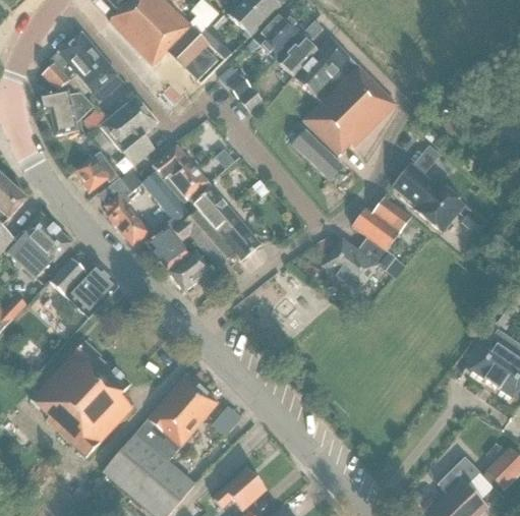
[(110,18),(153,64),(169,49),(196,78),(217,58),(205,47),(210,42),(169,0),(128,0),(120,9),(110,18)]
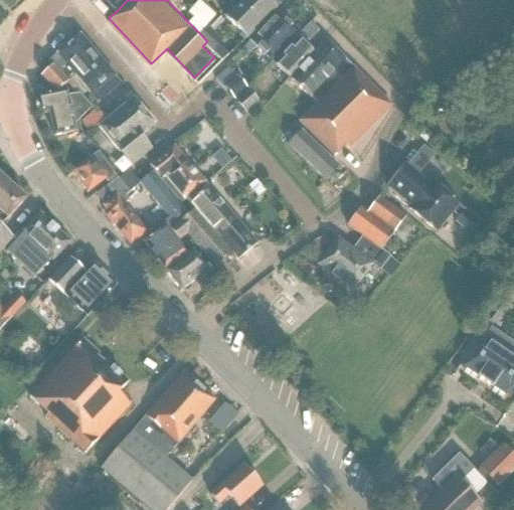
[(110,0),(119,9),(127,0),(110,0)]
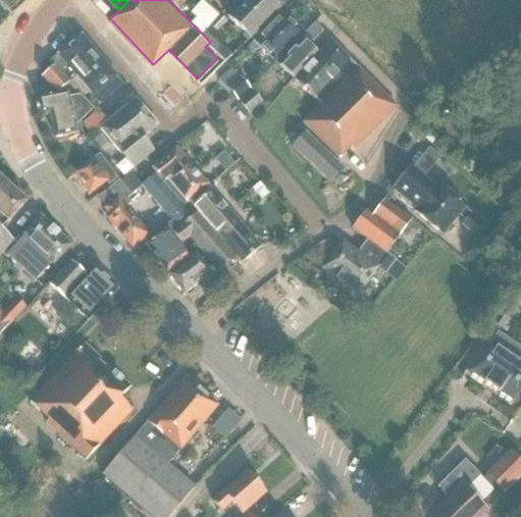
[(219,14),(208,3),(205,0),(199,0),(192,8),(199,13),(191,21),(203,32),(219,14)]
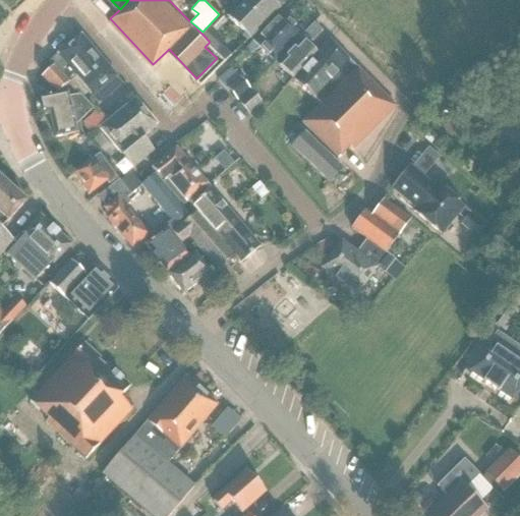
[(238,0),(226,13),(251,36),(281,5),(275,0),(238,0)]
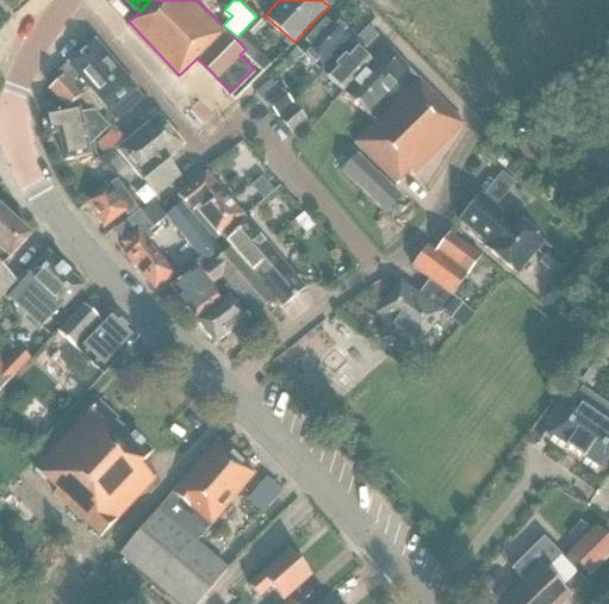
[(356,35),(331,10),(298,44),(324,68),(342,50),(356,35)]
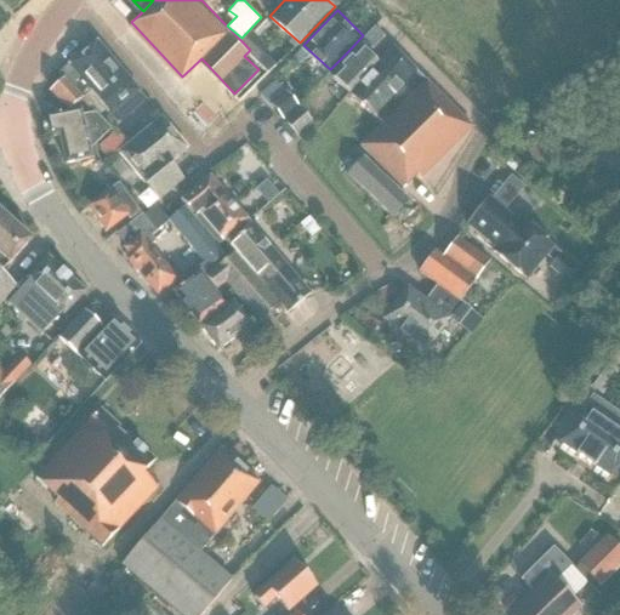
[(263,15),(261,17),(242,38),(239,39),(256,55),(267,44),(259,35),(271,23),(263,15)]
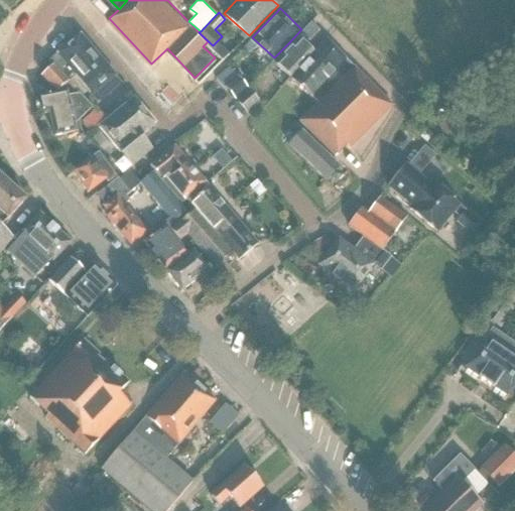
[(302,29),(301,29),(289,42),(292,45),(277,62),(291,75),(313,49),(304,40),(308,36),(310,38),(320,28),(312,20),(302,29)]
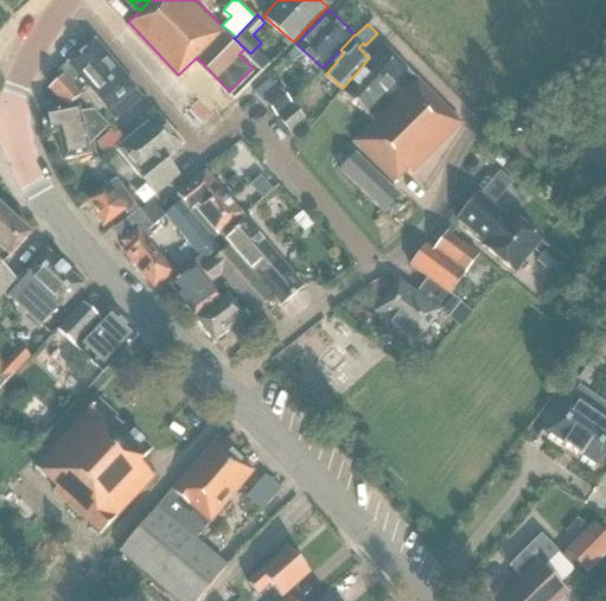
[(82,93),(80,90),(88,82),(110,108),(138,85),(95,36),(57,68),(63,76),(51,88),(65,103),(71,102),(82,93)]
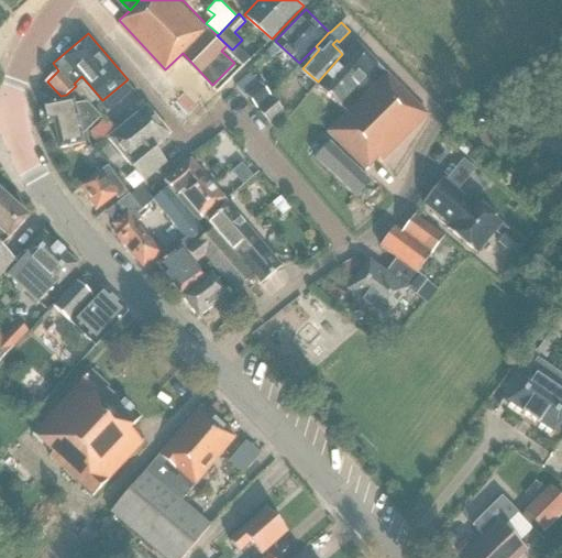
[(328,129),(366,167),(379,155),(383,159),(429,112),(357,40),(319,83),(348,110),(328,129)]
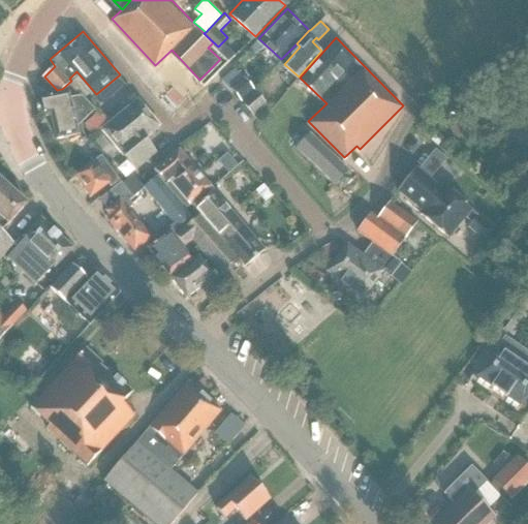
[(235,65),(221,76),(229,86),(243,74),(235,65)]
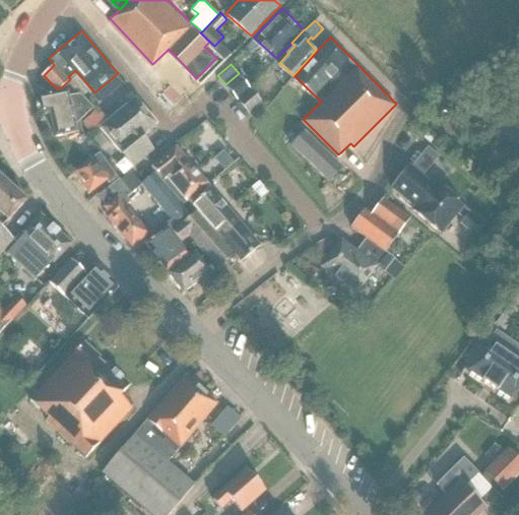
[(240,101),(251,87),(239,73),(225,84),(240,101)]
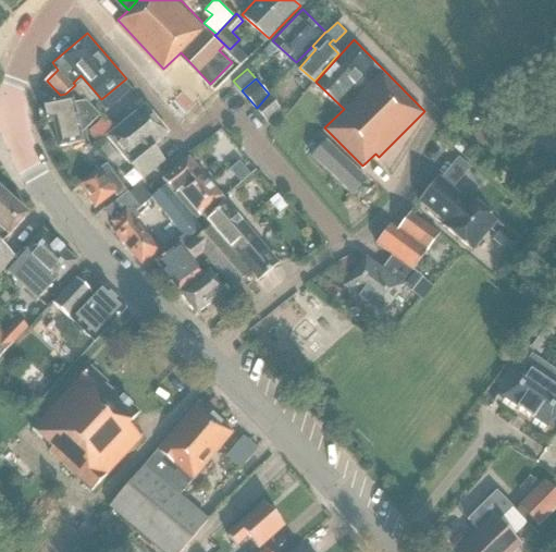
[(287,108),(305,87),(298,82),(281,102),(287,108)]
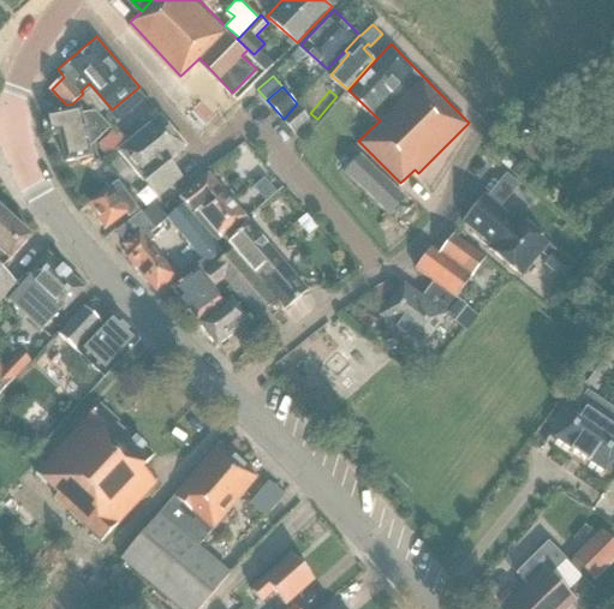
[(310,119),(297,103),(284,119),(294,132),(310,119)]
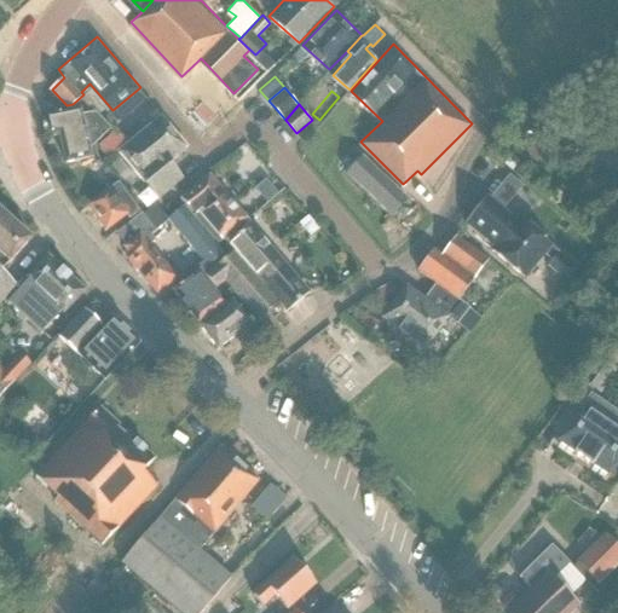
[(92,154),(92,155),(99,154),(98,138),(111,125),(97,108),(82,111),(81,105),(51,113),(55,133),(61,131),(67,160),(92,154)]
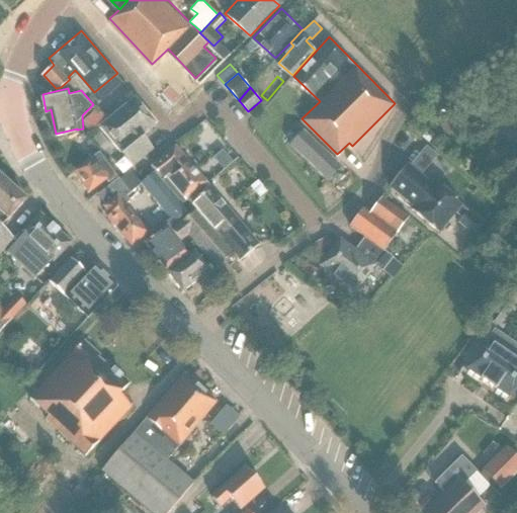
[(100,124),(121,150),(116,154),(128,168),(153,147),(142,134),(157,120),(136,95),(100,124)]
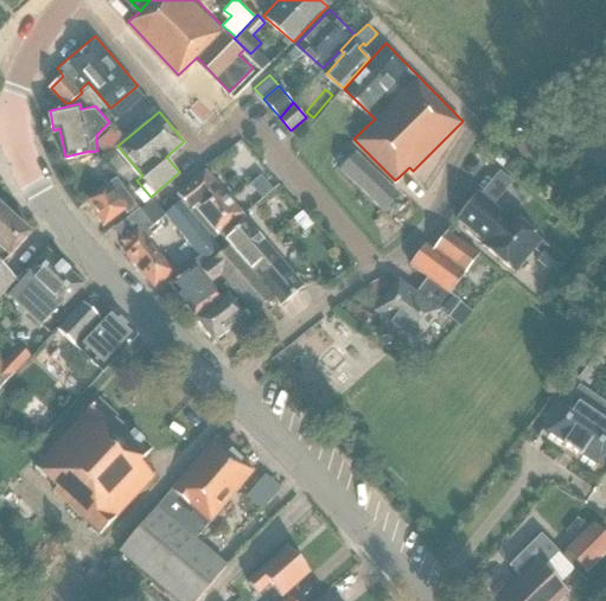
[(357,151),(342,167),(384,209),(400,192),(357,151)]
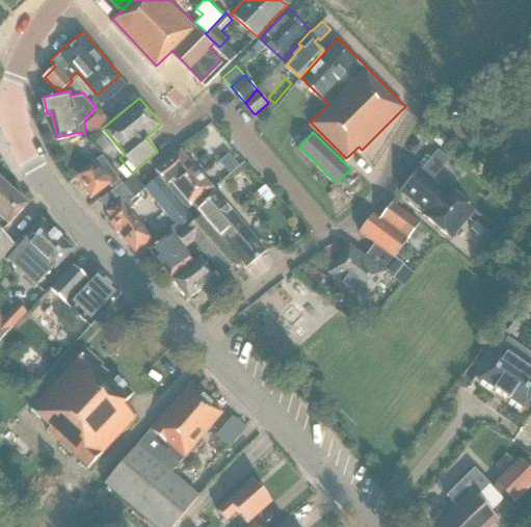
[(156,167),(160,174),(188,206),(213,185),(180,147),(156,167)]
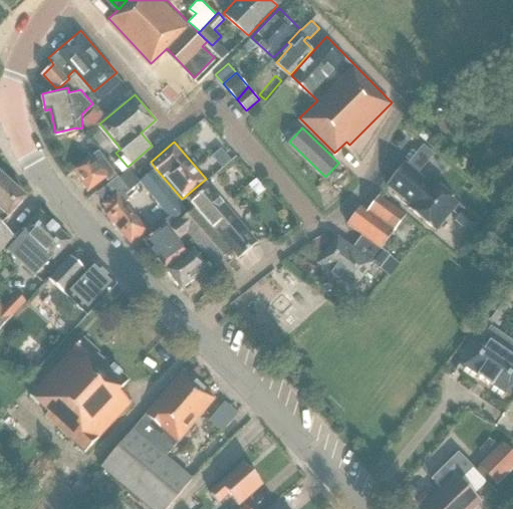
[(73,168),(88,189),(106,175),(109,178),(117,172),(99,149),(73,168)]
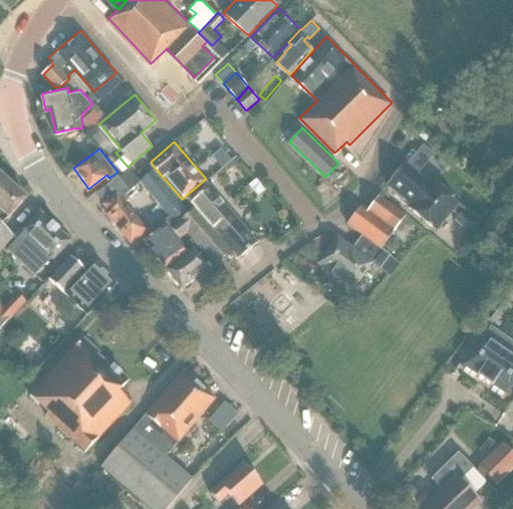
[(411,202),(414,204),(432,182),(406,161),(388,183),(411,202)]
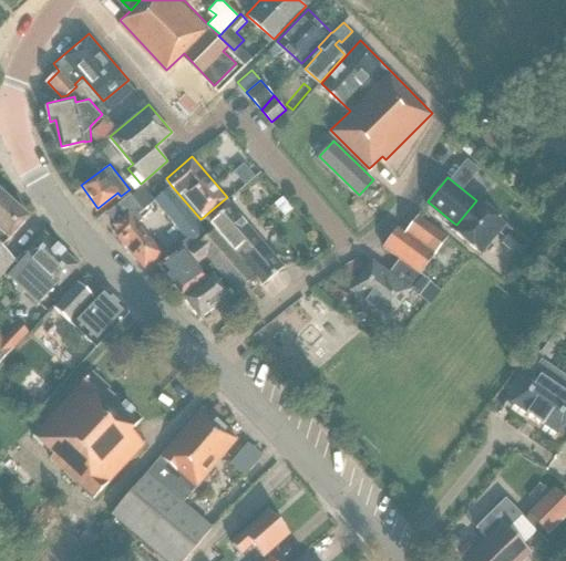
[(144,184),(133,193),(143,205),(154,196),(144,184)]
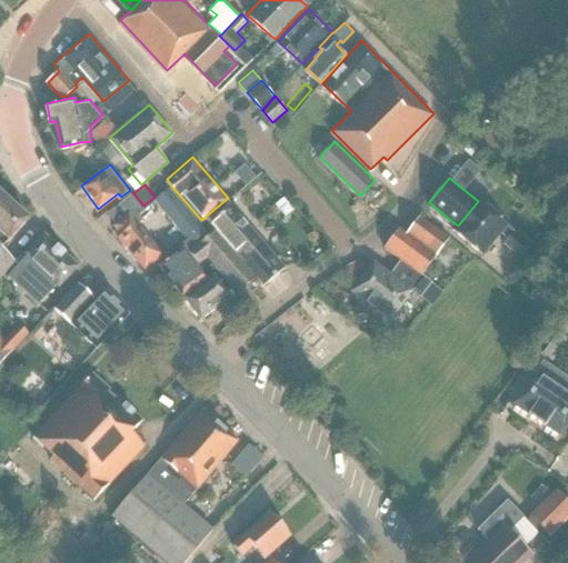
[(201,220),(171,186),(153,199),(188,238),(182,242),(181,241),(169,250),(171,253),(160,263),(183,293),(208,274),(199,263),(207,257),(196,243),(210,233),(200,221),(201,220)]
